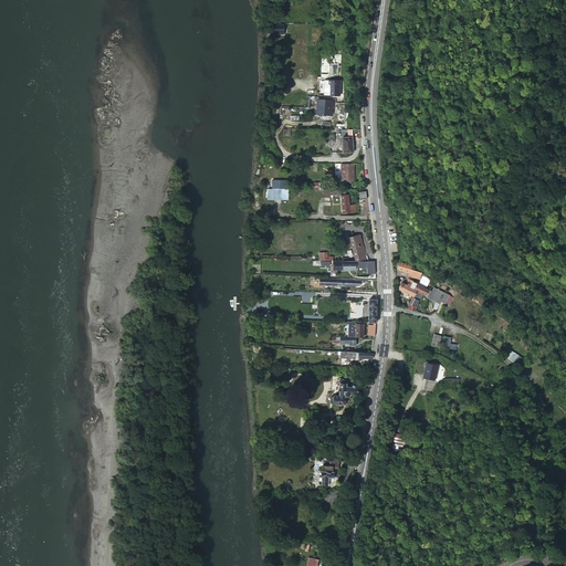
[(285,35),(285,24),(273,24),(273,35),(285,35)]
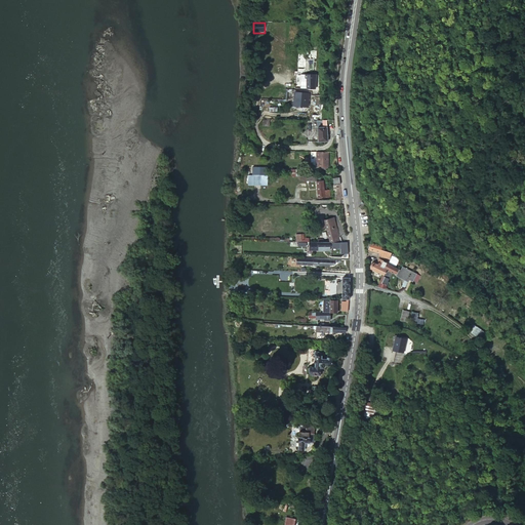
[(317,76),(307,77),(306,76),(306,90),(318,90),(317,76)]
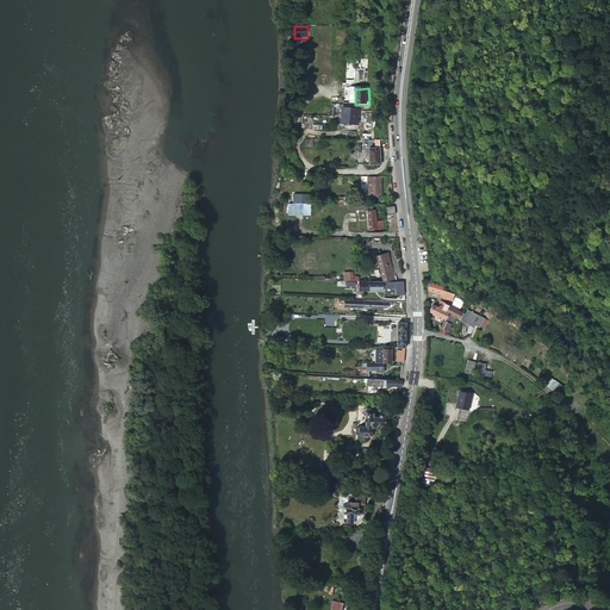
[(362,110),(344,109),(343,126),(361,126),(362,110)]
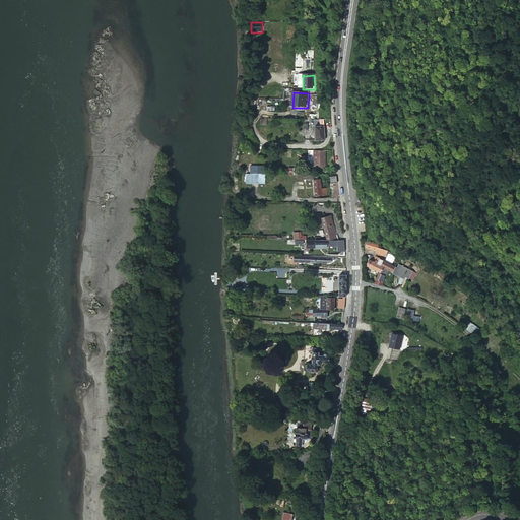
[(328,144),(326,128),(318,129),(319,144),(328,144)]
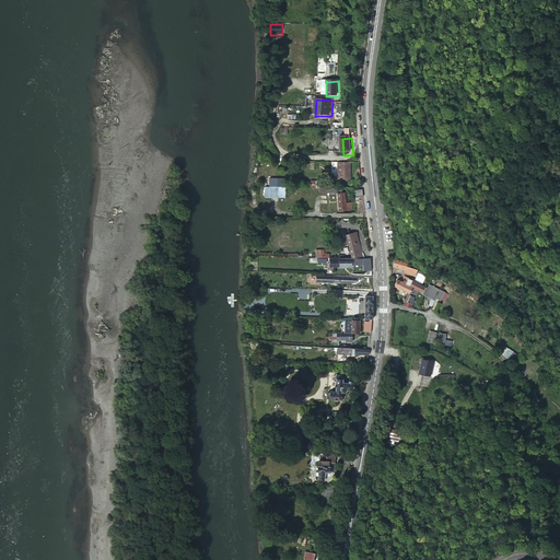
[(340,178),(340,167),(334,167),(334,178),(337,178),(339,182),(347,183),(346,178),(340,178)]
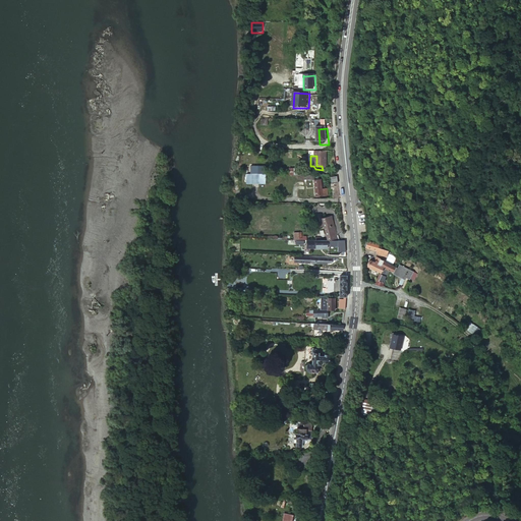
[(250,167),(250,174),(245,174),(245,184),(262,184),(262,167),(250,167)]
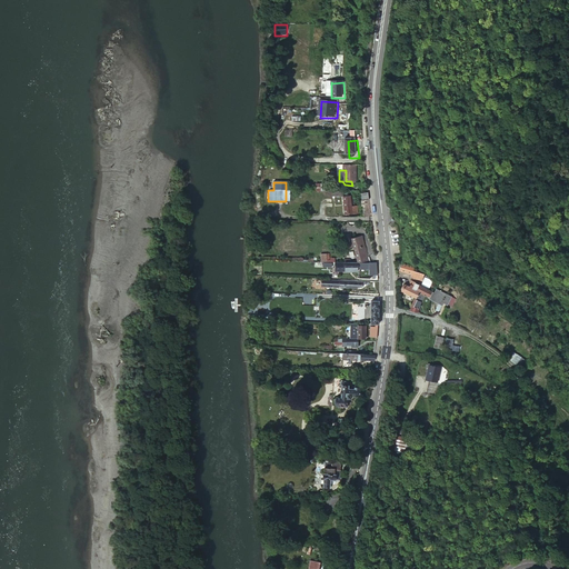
[(350,201),(349,197),(345,198),(346,217),(358,216),(357,207),(352,207),(352,201),(350,201)]
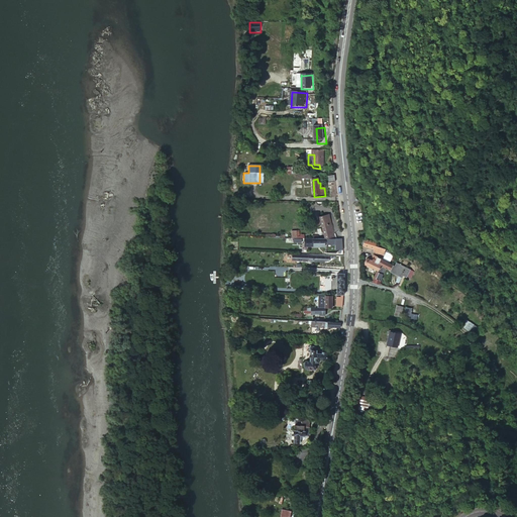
[(319,217),(323,237),(326,237),(331,237),(330,233),(332,232),(331,226),(328,227),(326,216),(319,217)]
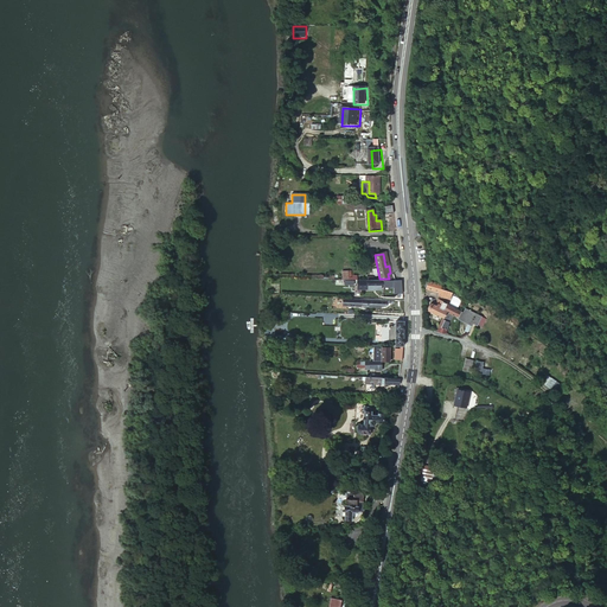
[(439,293),(440,289),(441,286),(430,282),(428,291),(439,293)]
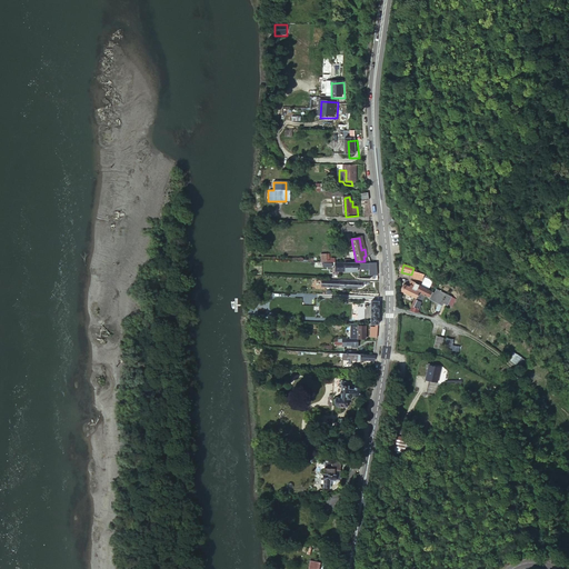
[(426,275),(412,271),(411,275),(410,278),(423,281),(426,275)]
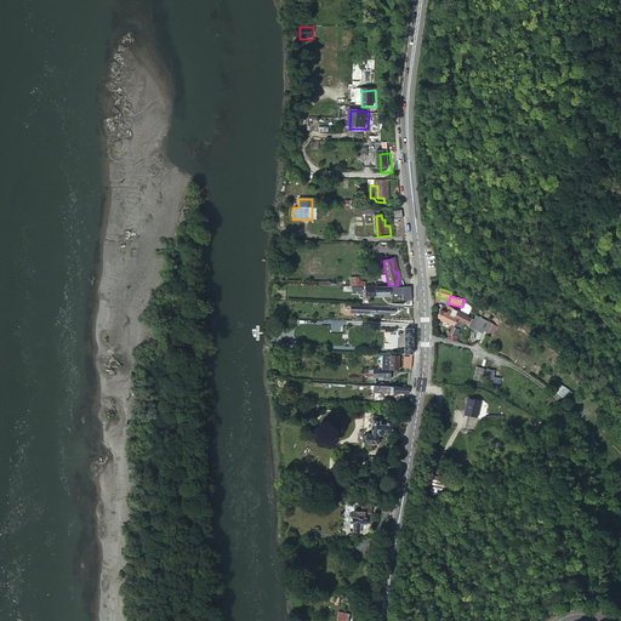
[(459,322),(463,313),(461,312),(459,313),(450,308),(446,313),(442,311),(438,317),(446,320),(449,322),(448,324),(454,325),(455,322),(457,322),(459,322)]
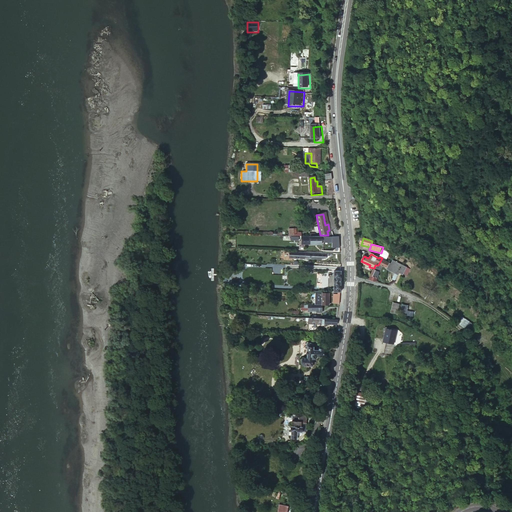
[(387,261),(382,258),(378,265),(381,266),(383,268),(387,261)]
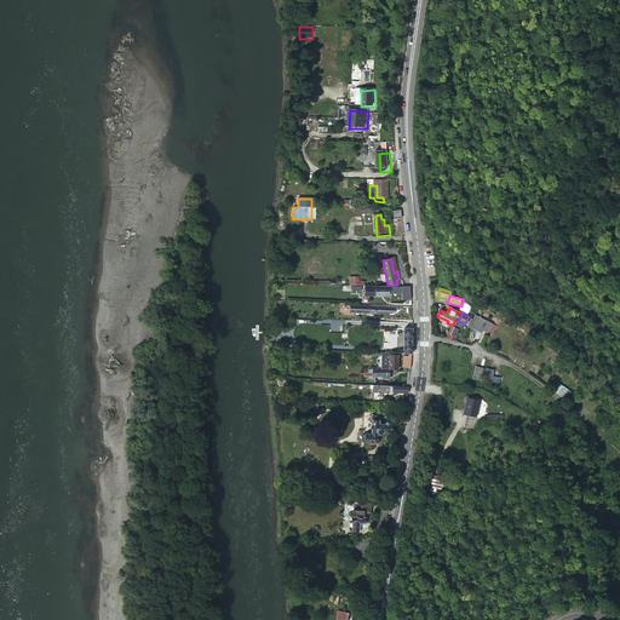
[(471,317),(468,323),(484,333),(487,328),(491,331),(494,323),(477,313),(475,319),(471,317)]
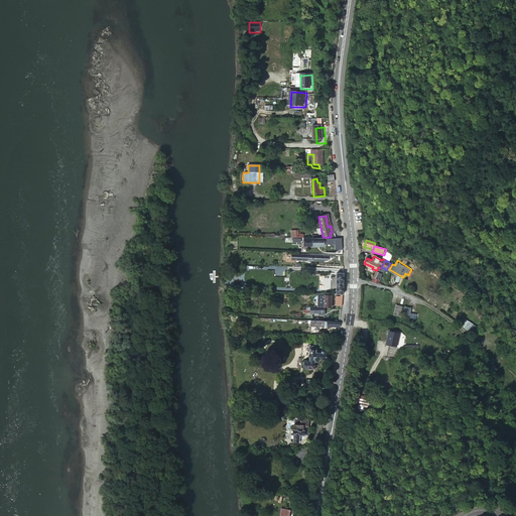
[(375,275),(373,284),(379,286),(383,271),(384,272),(386,270),(384,268),(381,267),(380,267),(378,267),(377,270),(375,275)]
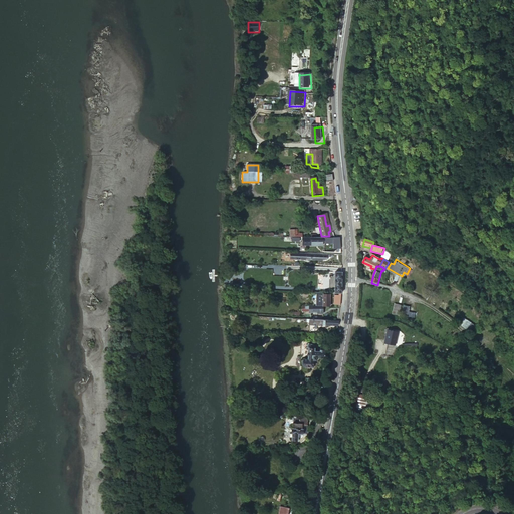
[(343,291),(343,273),(335,273),(335,276),(335,281),(335,294),(343,294),(343,291)]
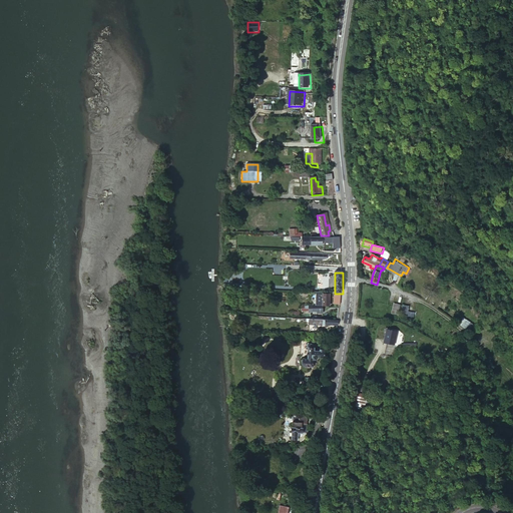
[(414,317),(416,308),(394,303),(392,314),(398,315),(399,314),(414,317)]
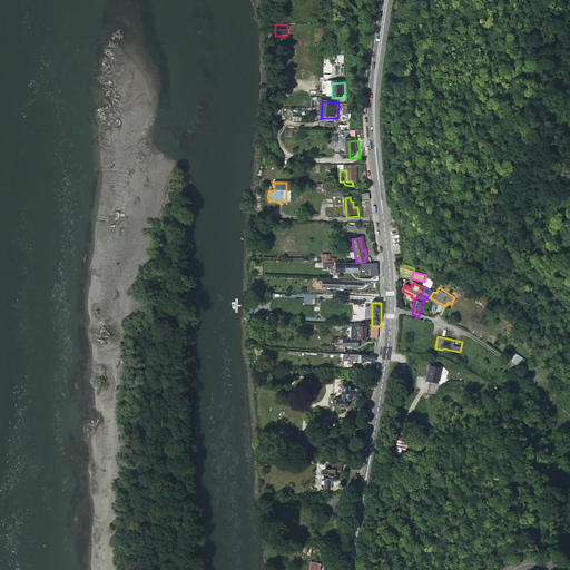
[(509,361),(521,369),(526,360),(514,353),(509,361)]
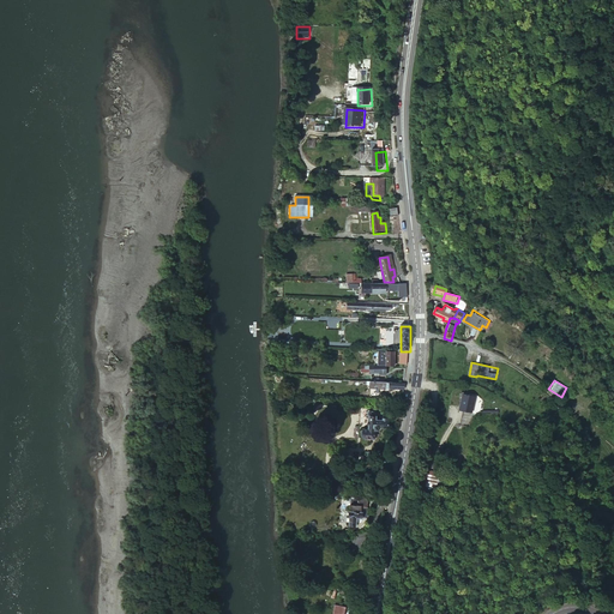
[(463,402),(461,411),(473,414),(477,393),(462,391),(459,401),(463,402)]
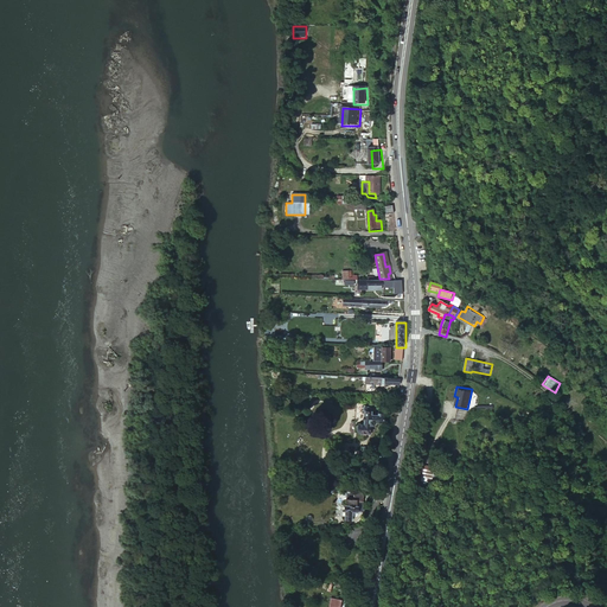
[(379,416),(381,411),(376,410),(376,415),(370,414),(371,408),(365,407),(363,426),(359,426),(358,432),(363,432),(362,434),(368,434),(369,426),(371,426),(371,422),(382,422),(383,416),(379,416)]
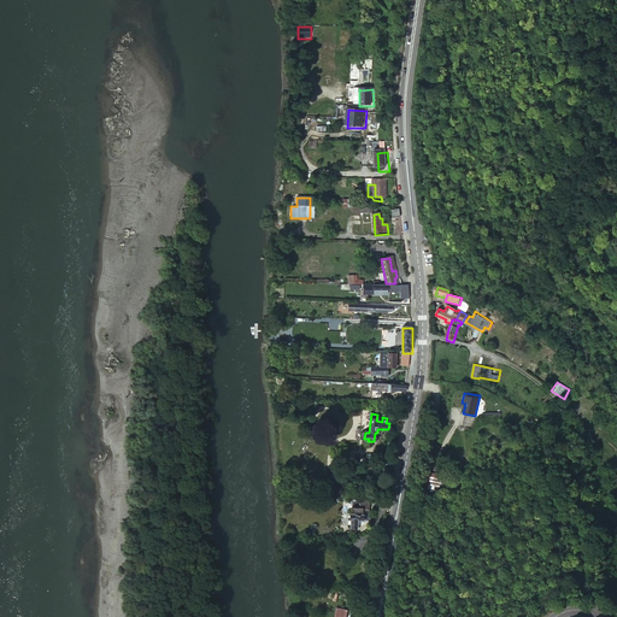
[(369,501),(352,500),(351,512),(348,511),(347,521),(351,521),(350,529),(359,529),(360,523),(363,523),(364,516),(362,515),(362,509),(358,507),(358,505),(368,505),(369,501)]
